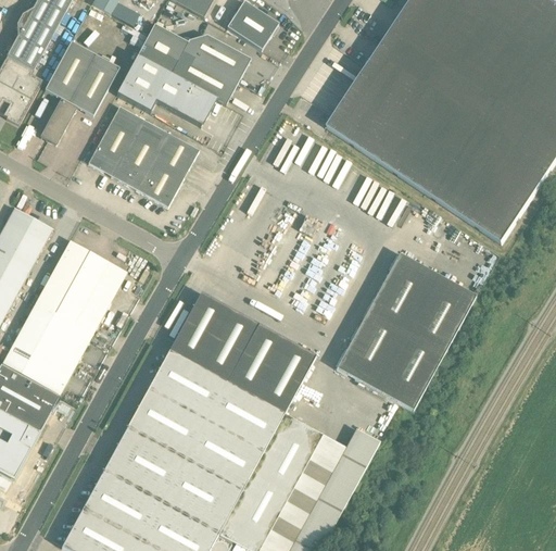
[(35,0),(7,53),(7,54),(5,57),(0,65),(0,101),(1,100),(9,104),(4,112),(8,114),(7,116),(20,123),(43,79),(32,73),(33,71),(34,71),(35,67),(34,67),(71,0),(35,0)]
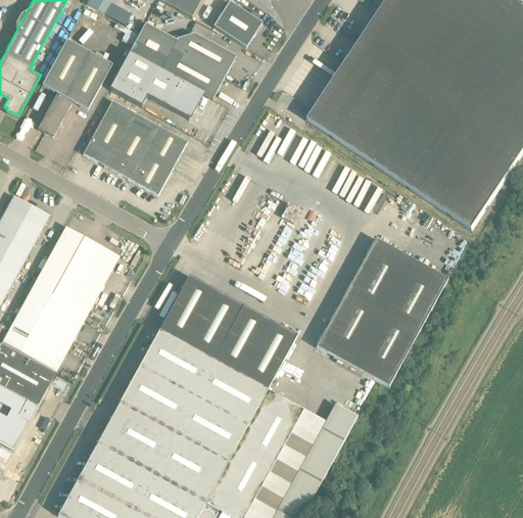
[(164,0),(192,15),(200,0),(164,0)]
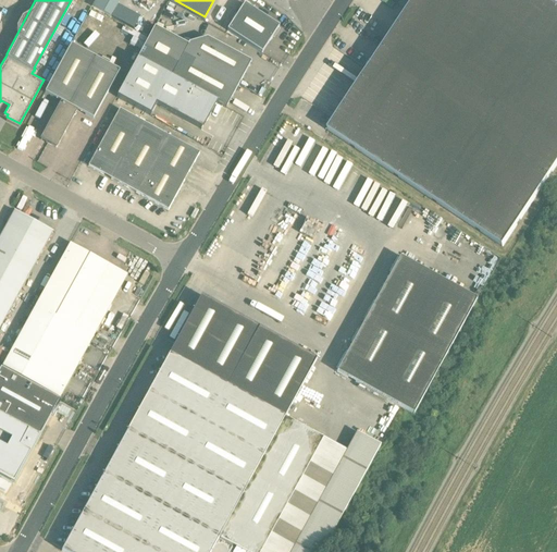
[(280,22),(247,0),(244,0),(227,25),(262,48),(280,22)]
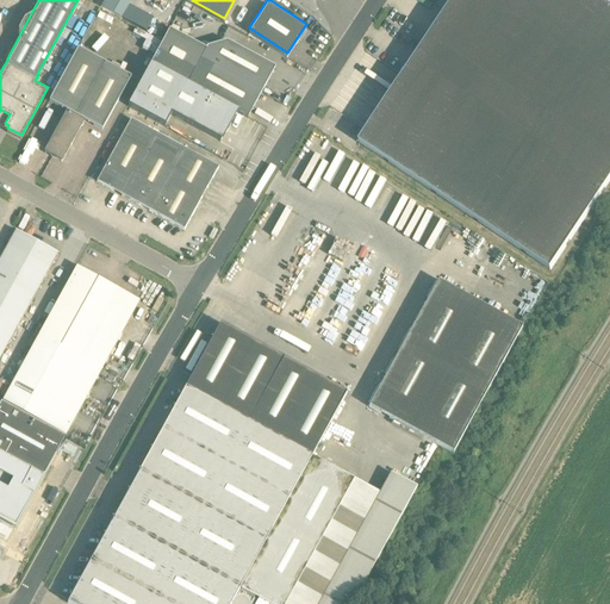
[(450,0),(359,137),(366,142),(551,265),(609,175),(609,1),(608,0),(450,0)]
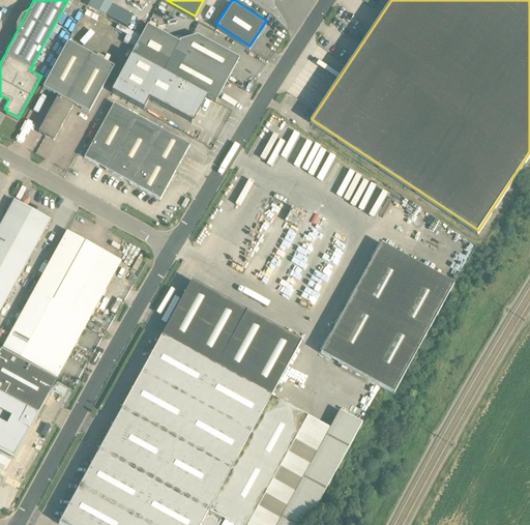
[(147,21),(130,52),(205,92),(215,98),(239,54),(197,31),(180,36),(179,38),(147,21)]
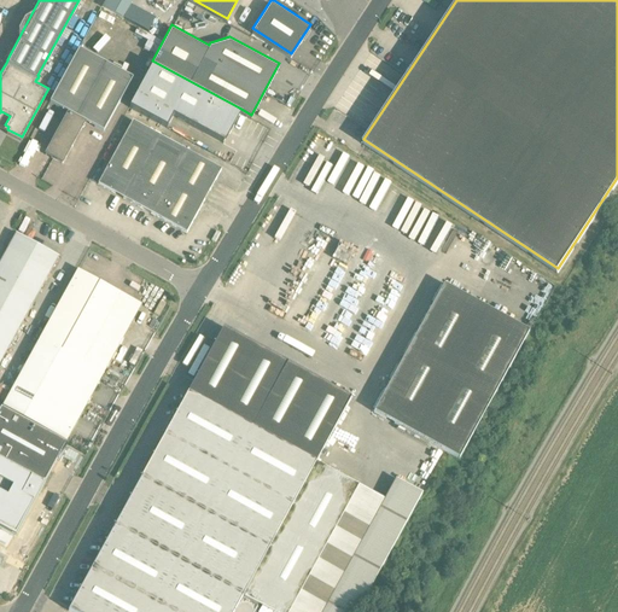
[(77,112),(106,59),(80,44),(54,89),(51,98),(69,108),(77,112)]
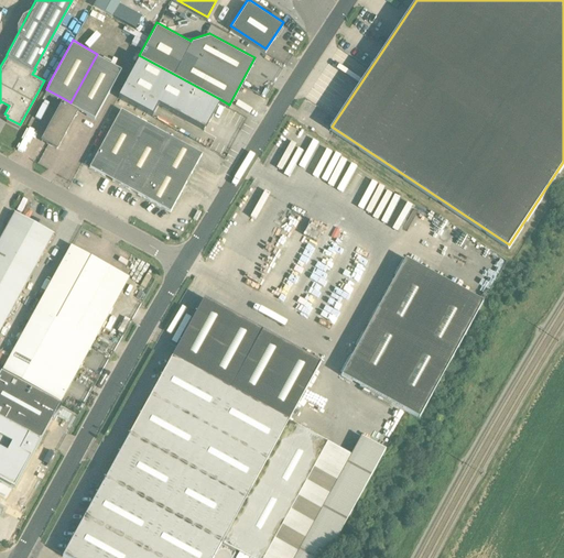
[(121,67),(97,54),(71,102),(63,98),(42,137),(57,144),(78,107),(95,116),(121,67)]
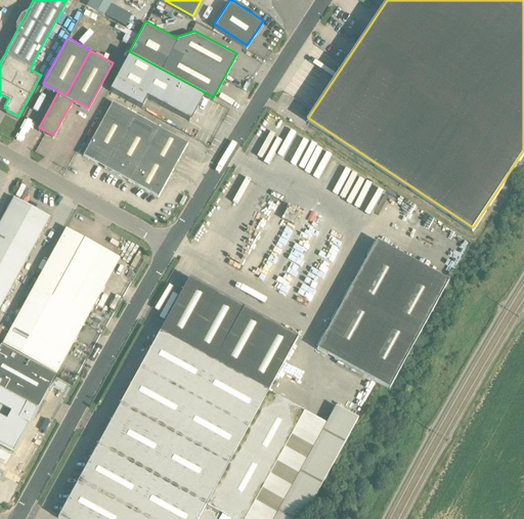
[(203,91),(129,51),(111,87),(141,104),(147,94),(189,117),(203,91)]
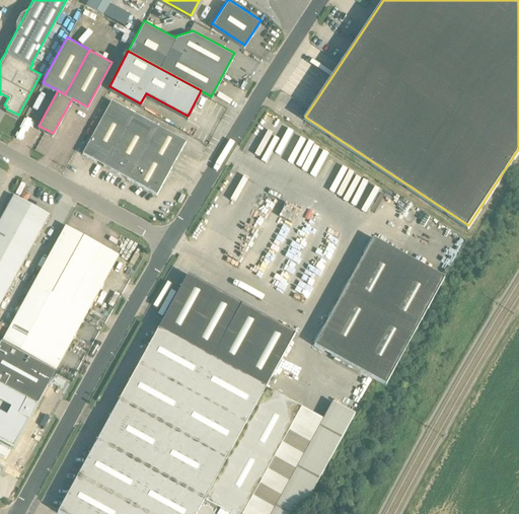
[(112,97),(82,150),(157,192),(187,138),(112,97)]
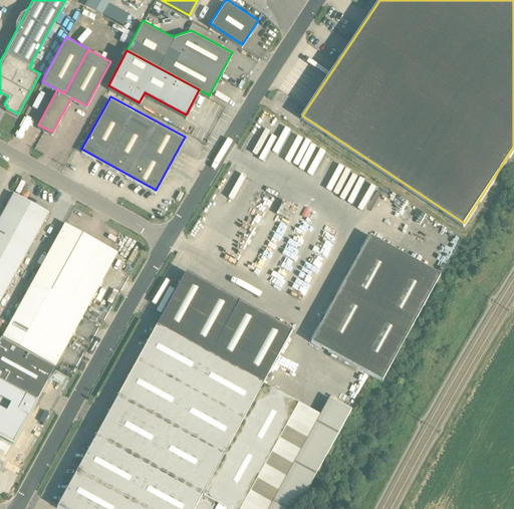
[(211,224),(186,269),(284,322),(338,225),(258,181),(238,217),(229,234),(211,224)]
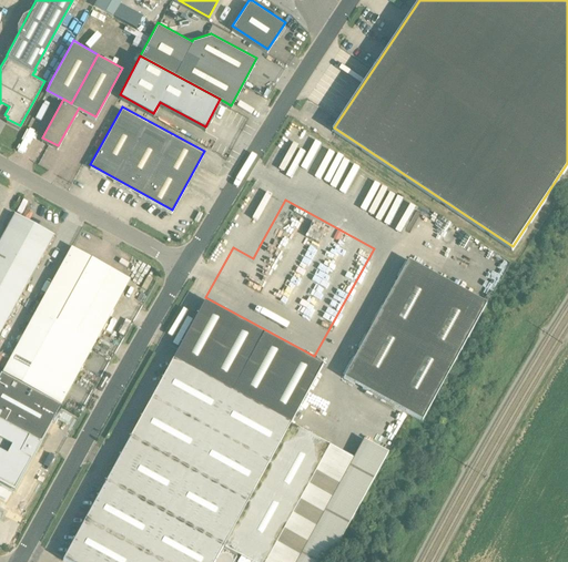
[(0,329),(54,232),(14,210),(0,236),(0,329)]
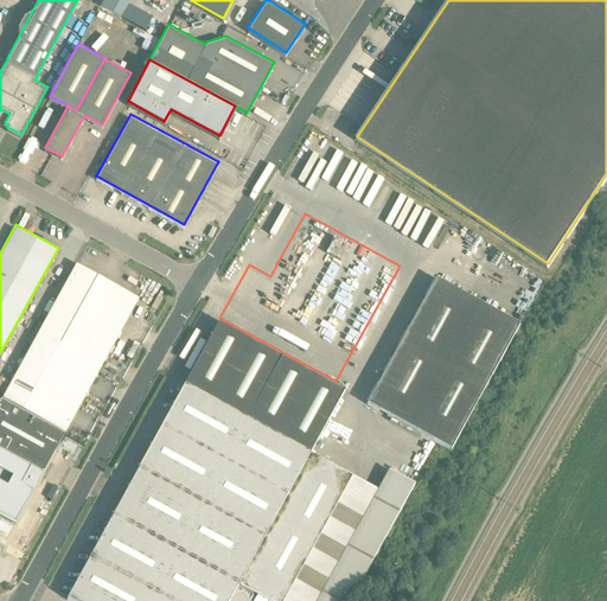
[(77,260),(21,362),(2,395),(65,428),(65,429),(140,294),(133,291),(77,260)]
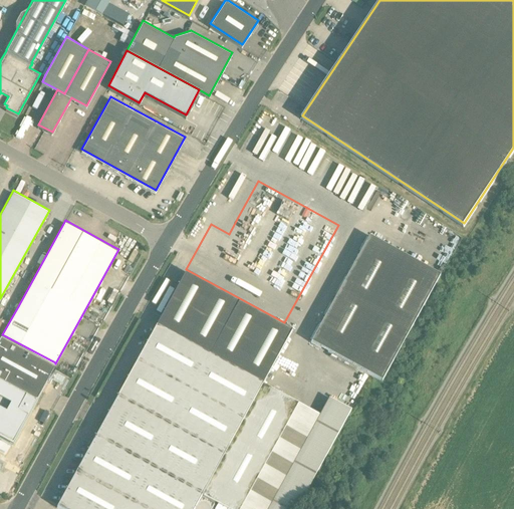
[(310,338),(370,371),(381,377),(440,272),(368,233),(310,338)]
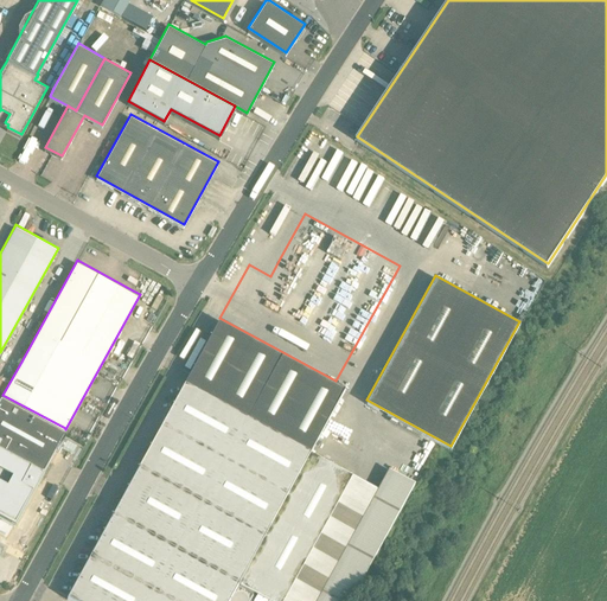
[(238,581),(311,449),(345,387),(336,381),(219,318),(185,381),(68,595),(77,600),(247,600),(254,589),(238,581)]
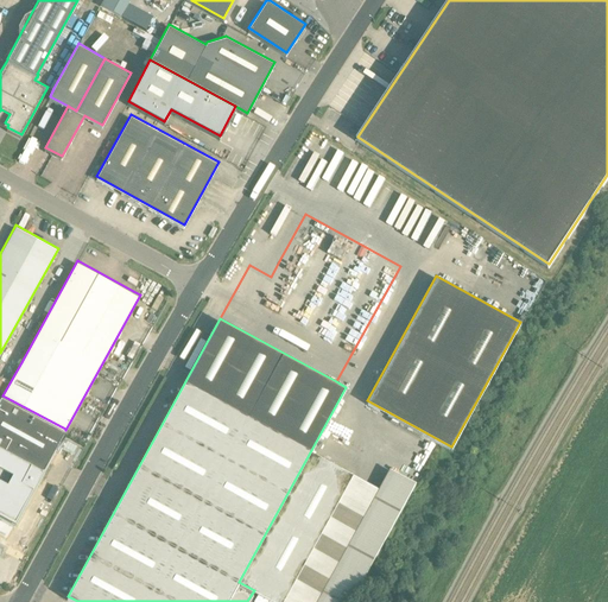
[(0,398),(0,448),(14,456),(42,471),(65,429),(2,394),(0,398)]
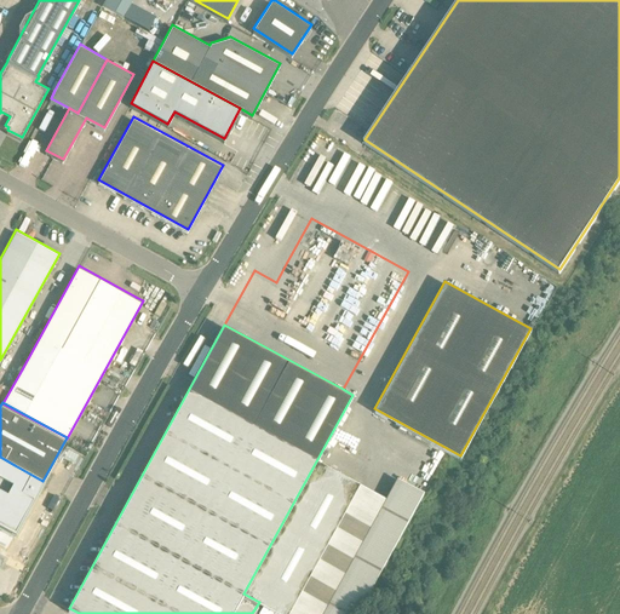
[(15,465),(0,491),(0,539),(7,544),(42,481),(15,465)]
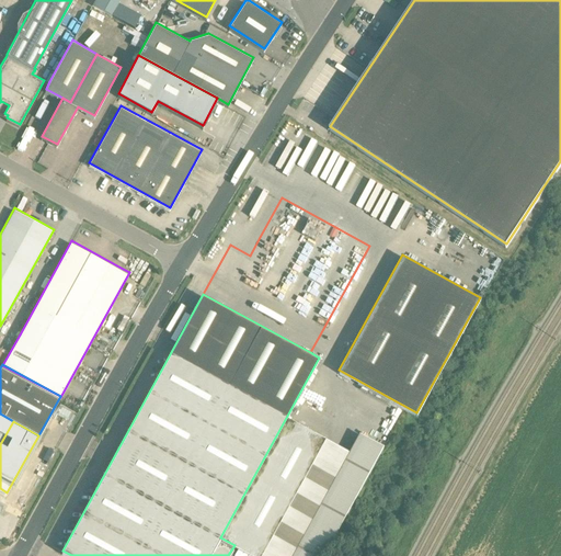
[(321,555),(384,444),(364,433),(296,555),(321,555)]
